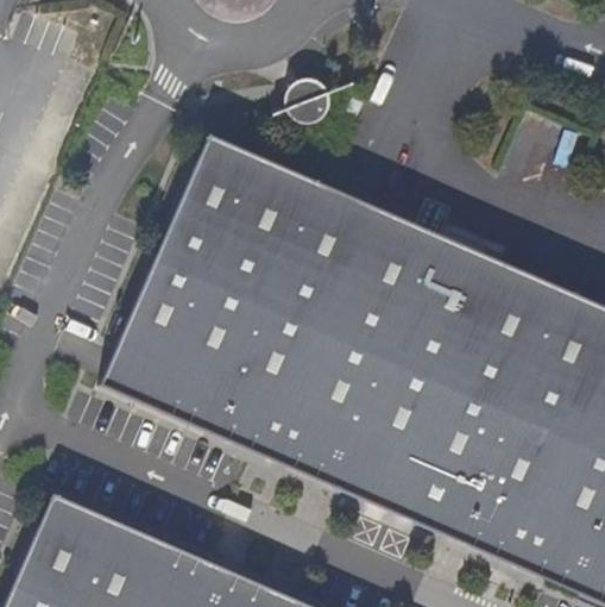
[(319,80),(310,77),(302,79),(295,82),(289,88),(285,97),(285,105),(289,112),(295,119),(302,123),(310,124),(319,121),(326,116),(331,110),(332,101),(331,92),(326,85),(319,80)]
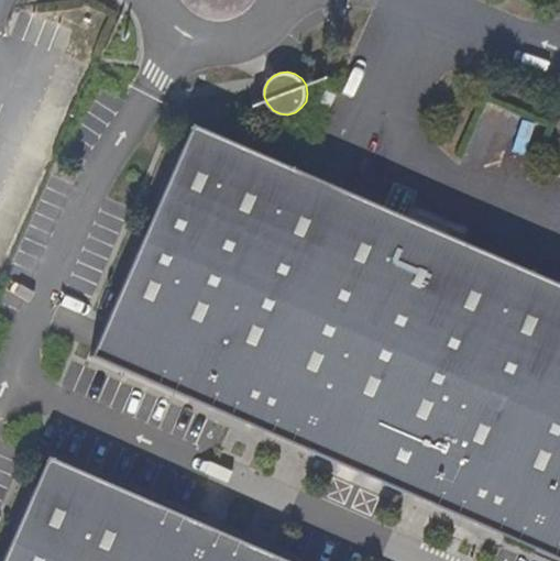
[(339,94),(328,89),(322,101),(333,106),(339,94)]
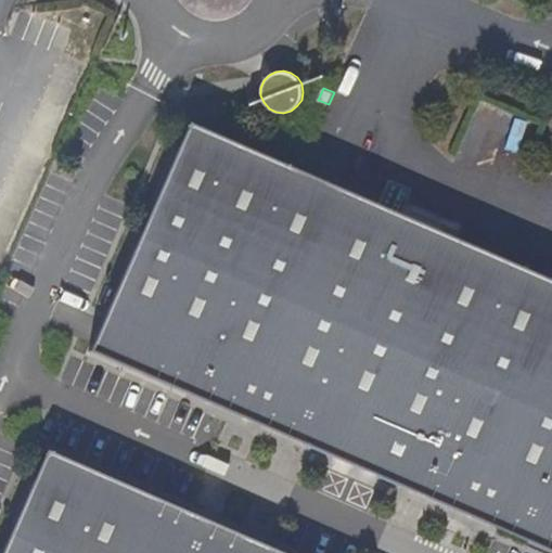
[(551,279),(191,121),(91,350),(190,393),(193,386),(236,404),(238,399),(269,413),(267,418),(309,436),(307,444),(413,490),(416,483),(460,501),(462,497),(492,510),(490,515),(533,534),(530,540),(551,550),(551,279)]
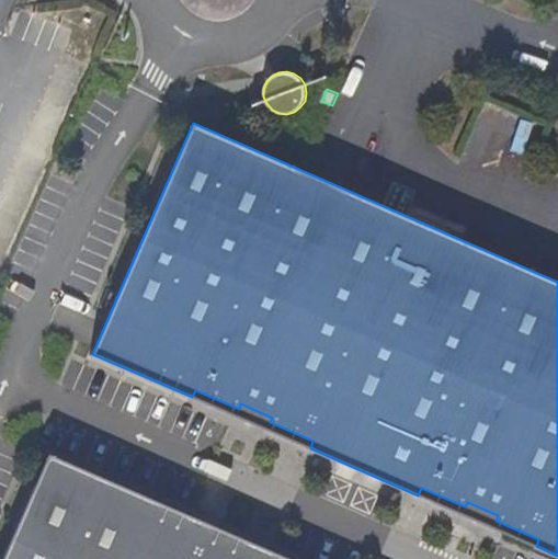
[(195,390),(192,397),(310,448),(312,441),(270,422),(272,418),(240,403),(239,409),(195,390)]
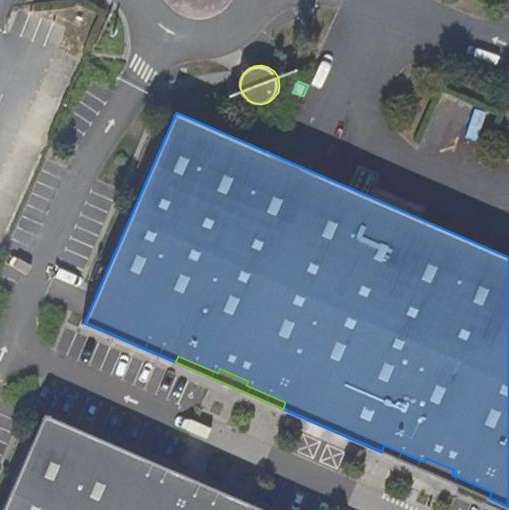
[(45,414),(3,509),(236,509),(219,502),(220,498),(181,481),(184,475),(45,414)]
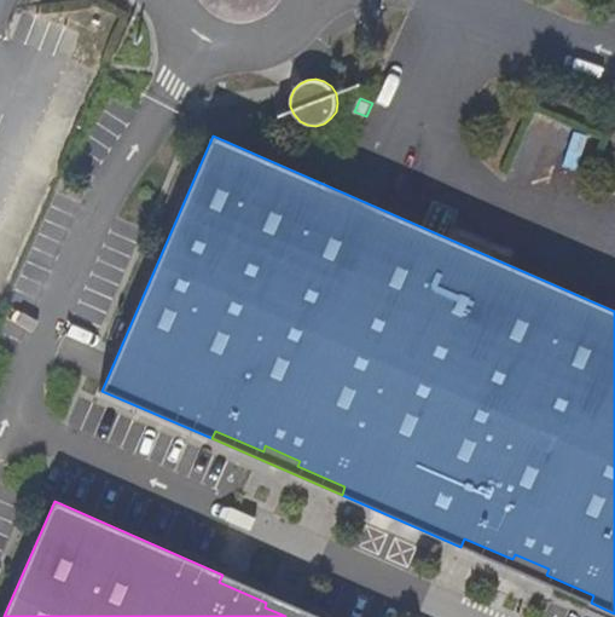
[(460,547),(591,603),(593,595),(546,575),(549,569),(515,554),(512,559),(464,538),(460,547)]
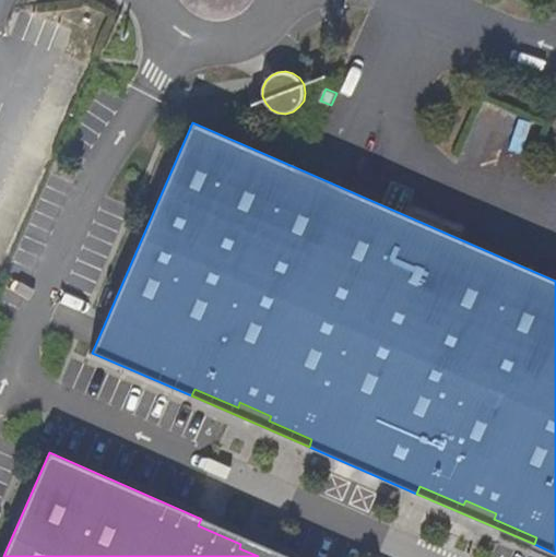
[(290,556),(201,519),(198,525),(240,544),(239,548),(258,556),(290,556)]
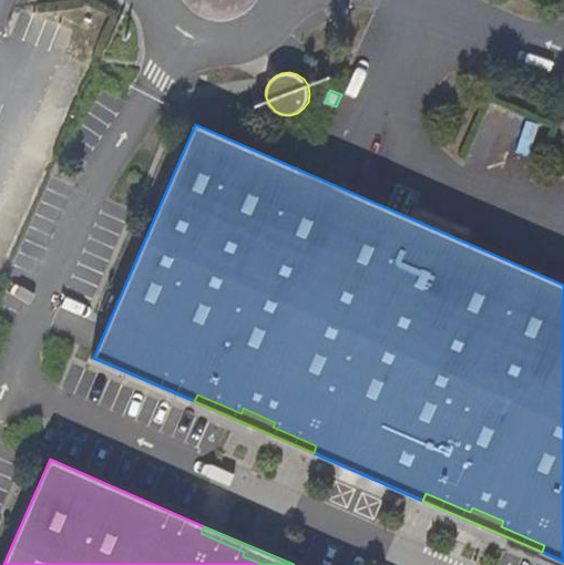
All buildings are outlined.
